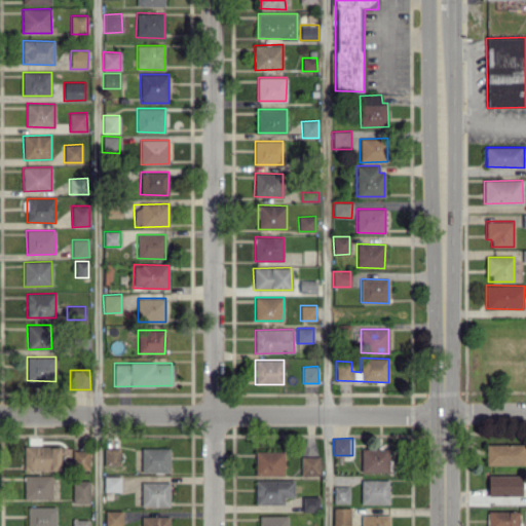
[(525,444),(486,444),(486,464),(525,463),(525,444)]
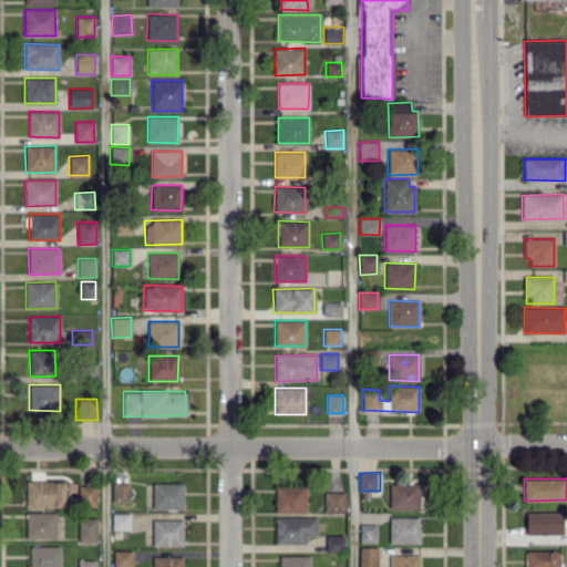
[(64,507),(65,482),(26,481),(26,507),(64,507)]
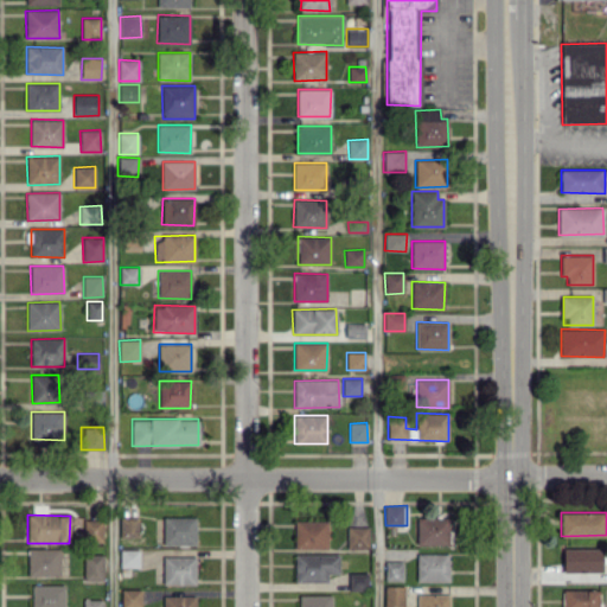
[(120,537),(138,537),(138,517),(120,517),(120,537)]
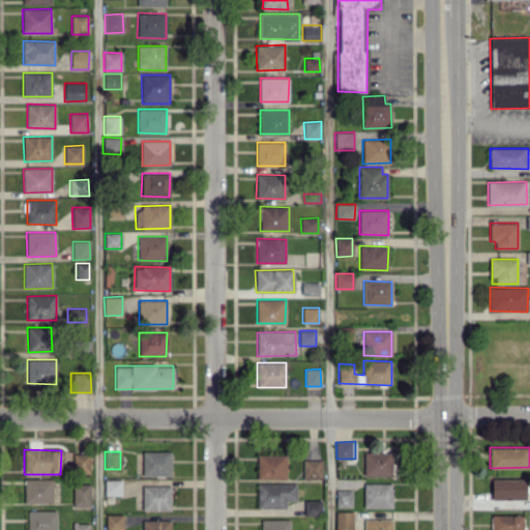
[(171,451),(142,451),(142,475),(171,476),(171,451)]
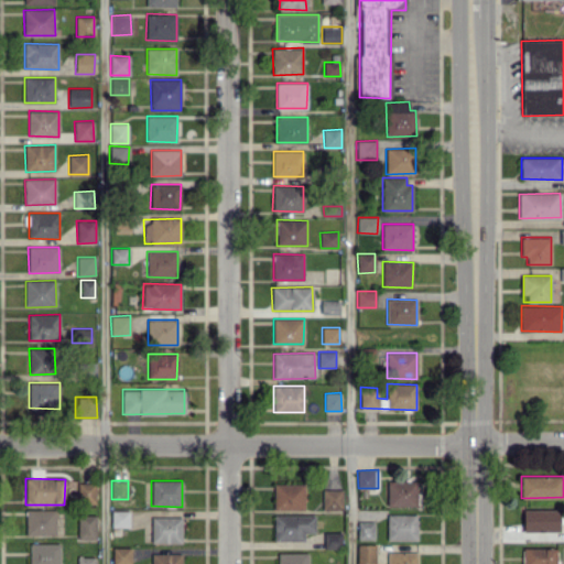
[(418,506),(416,480),(387,480),(387,506),(418,506)]
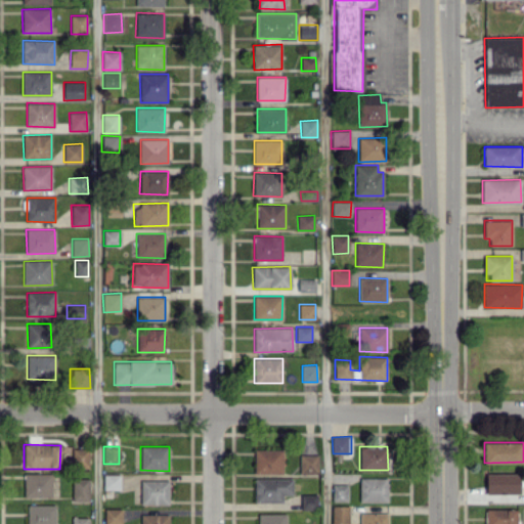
[(78,448),(78,469),(89,468),(89,448),(78,448)]
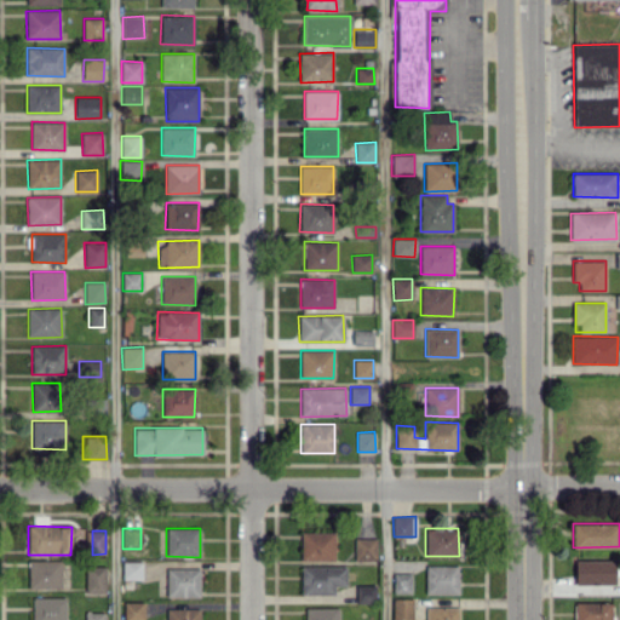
[(334,561),(334,532),(300,532),(302,561),(334,561)]
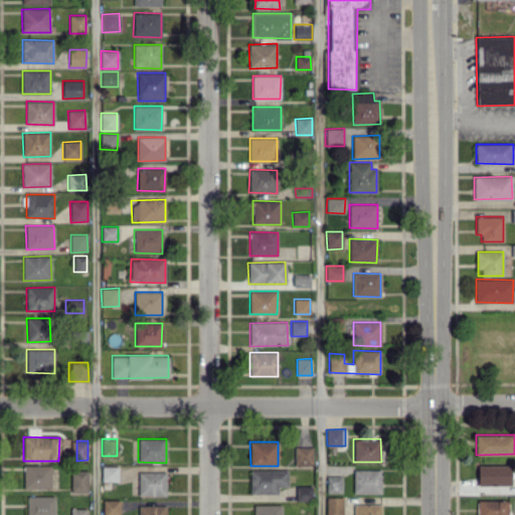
[(294,465),(313,466),(313,448),(294,447),(294,465)]
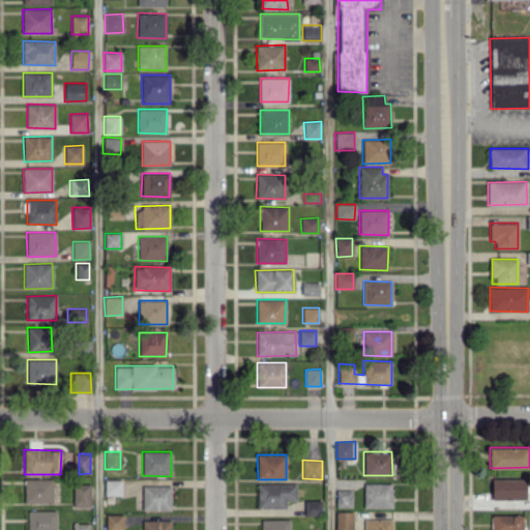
[(526,500),(526,479),(492,478),(492,499),(526,500)]
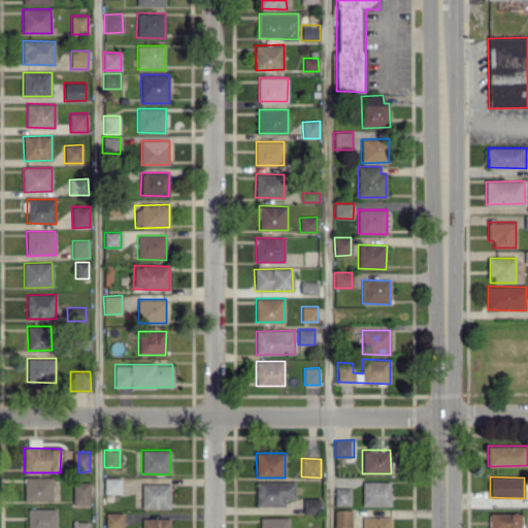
[(24,501),(53,501),(53,477),(24,477),(24,501)]
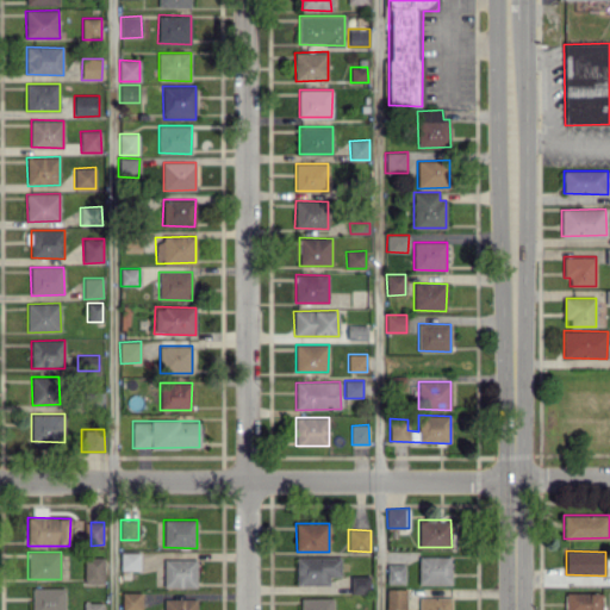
[(139,570),(139,552),(120,552),(120,570),(139,570)]
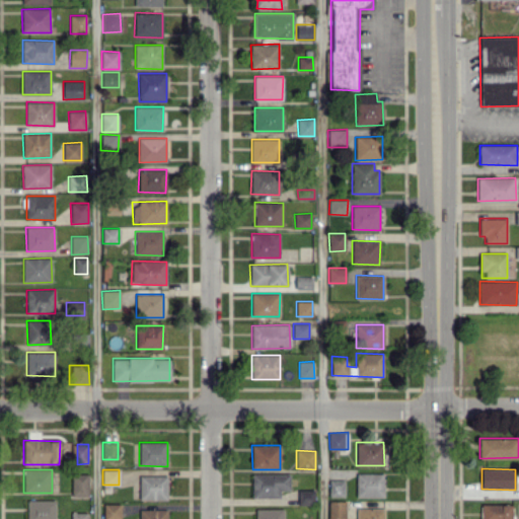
[(383,498),(384,473),(357,472),(356,497),(383,498)]
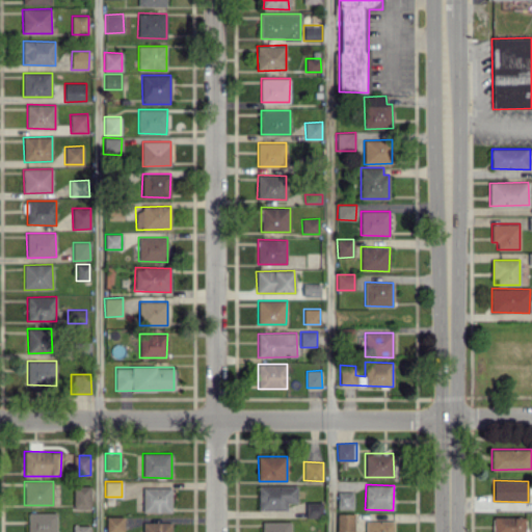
[(90,485),(73,486),(74,509),(90,509),(90,485)]
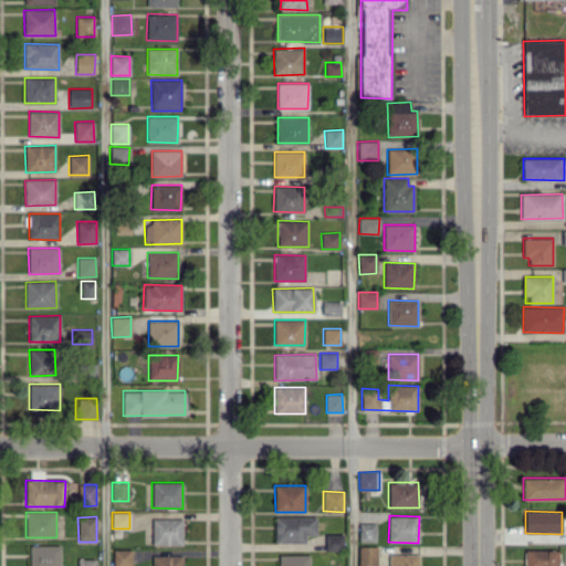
[(275,543),(305,542),(305,535),(316,535),(316,516),(274,516),(275,543)]
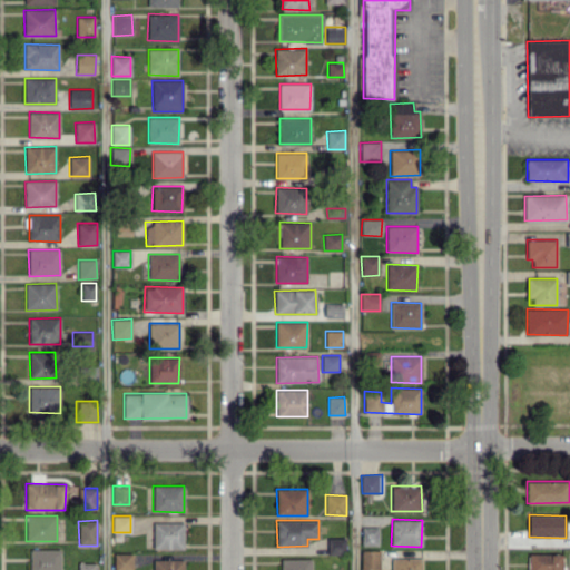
[(184,548),(184,522),(153,522),(154,549),(184,548)]
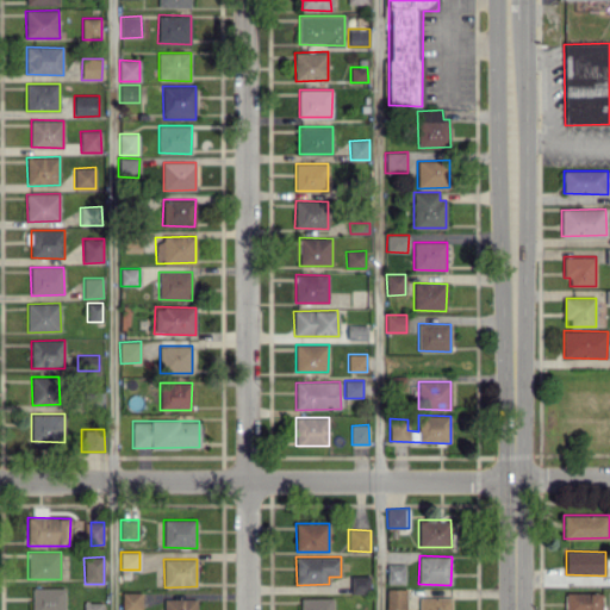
[(387,584),(404,584),(404,564),(387,564),(387,584)]
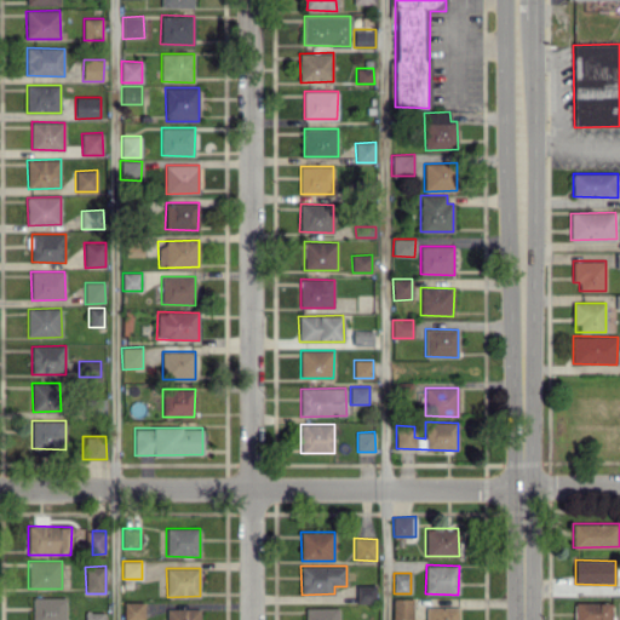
[(375,585),(356,585),(356,603),(375,603),(375,585)]
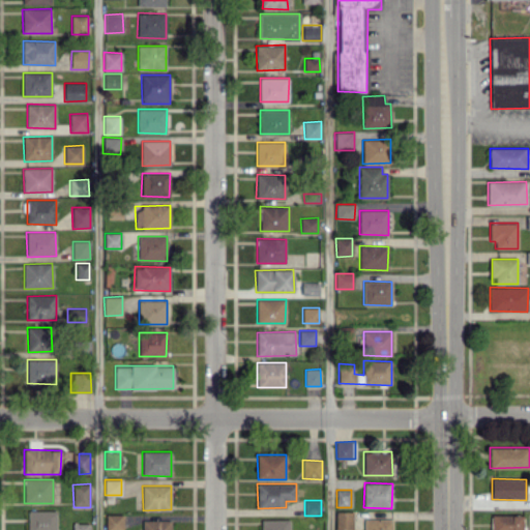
[(56,529),(56,510),(28,510),(27,529),(56,529)]
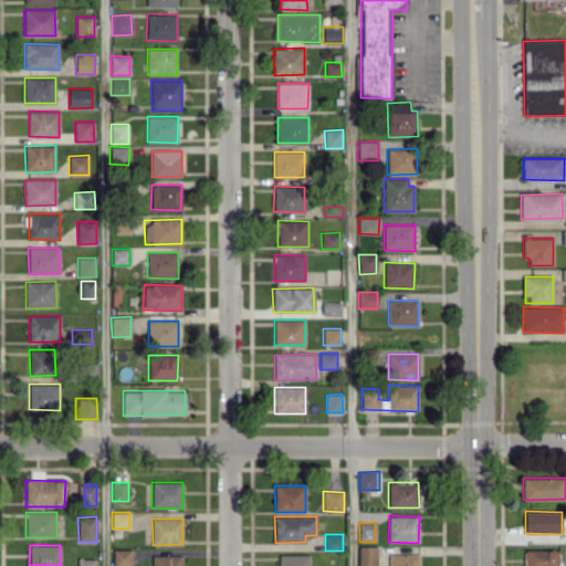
[(377,565),(377,546),(358,546),(358,565),(377,565)]
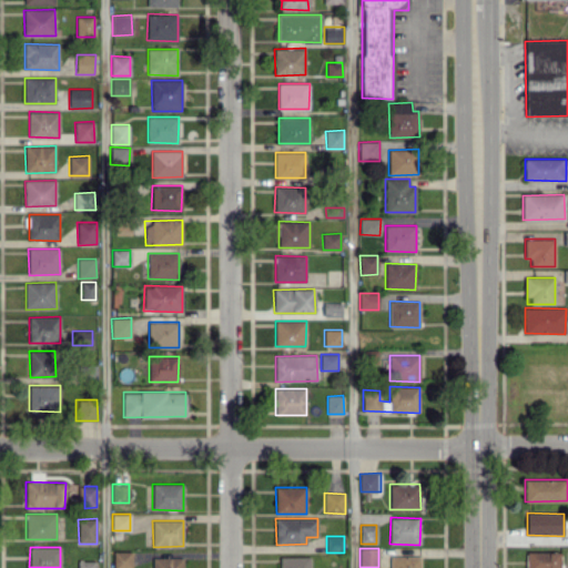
[(131,567),(131,551),(113,551),(113,567),(131,567)]
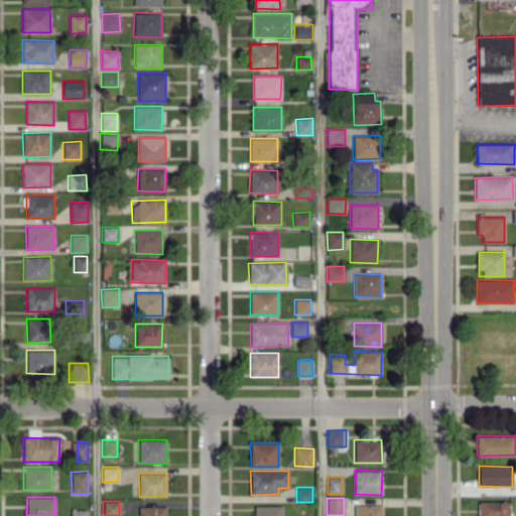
[(478,515),(508,515),(509,502),(479,501),(478,515)]
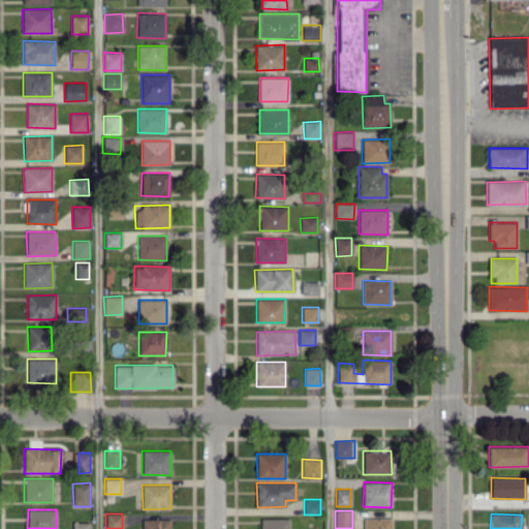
[(288,528),(289,519),(261,518),(260,528),(288,528)]
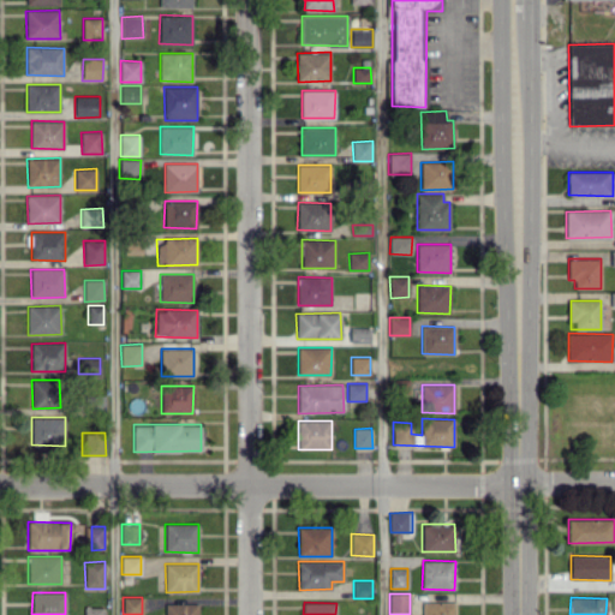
[(422,602),(422,614),(454,614),(455,602),(422,602)]
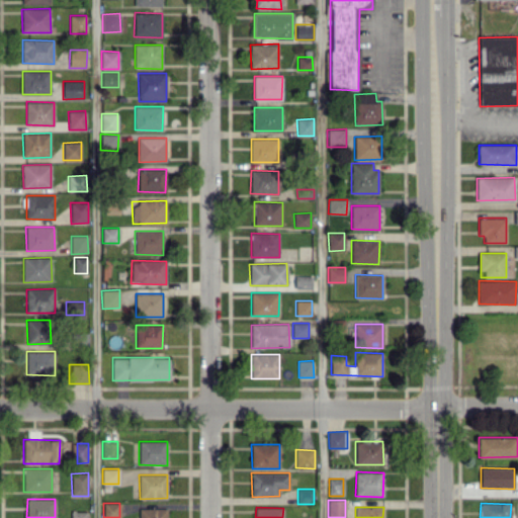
[(167,517),(167,508),(139,509),(139,517),(167,517)]
